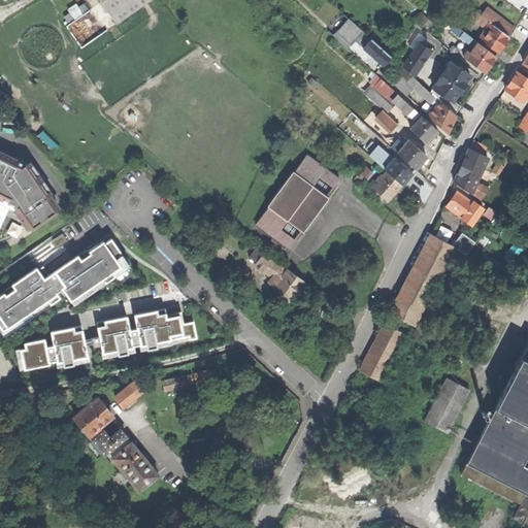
[(151,0),(102,0),(119,23),(151,0)]
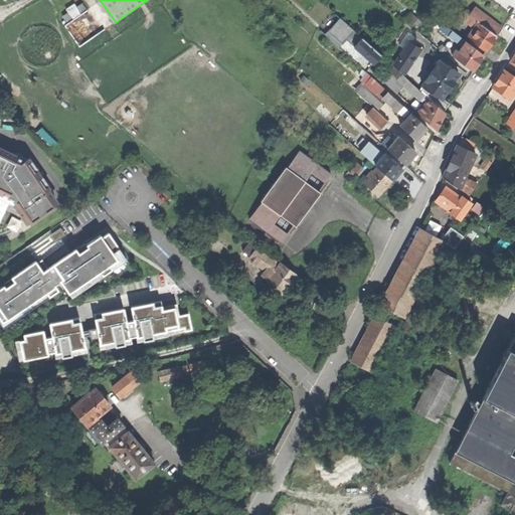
[(63,12),(69,22),(83,12),(77,3),(63,12)]
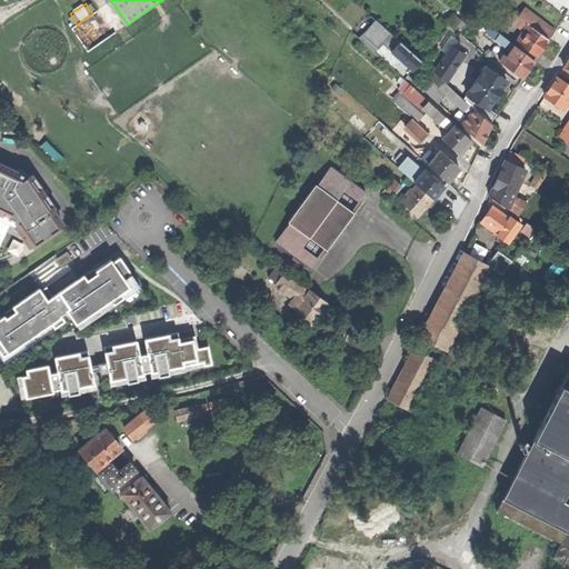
[(518,18),(531,28),(549,40),(555,31),(525,8),(518,18)]
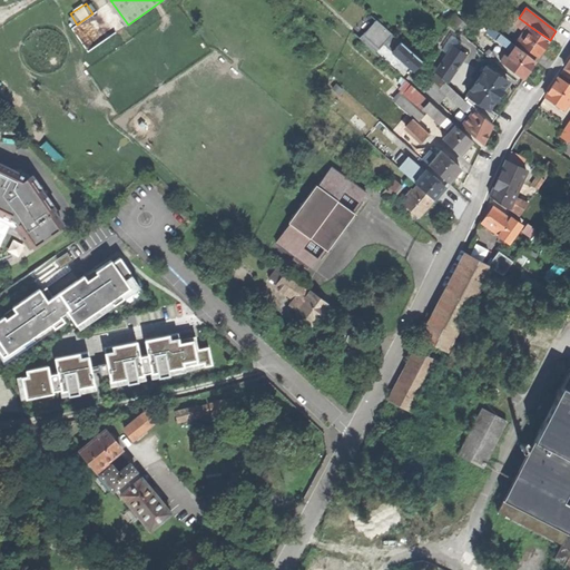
[(519,18),(516,15),(512,12),(508,17),(511,20),(524,30),(526,28),(530,30),(520,45),(538,57),(544,48),(550,40),(532,28),(519,18)]
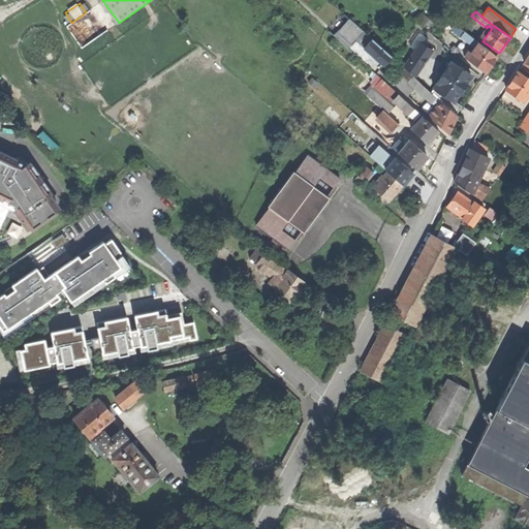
[(413,20),(424,28),(429,22),(418,14),(413,20)]
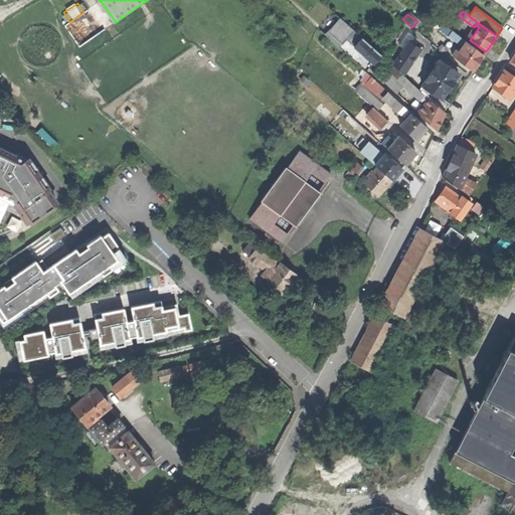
[(455,41),(463,47),(455,57),(473,70),(479,62),(484,55),(466,42),(459,36),(451,30),(436,18),(428,27),(445,39),(446,37),(454,43),(455,41)]
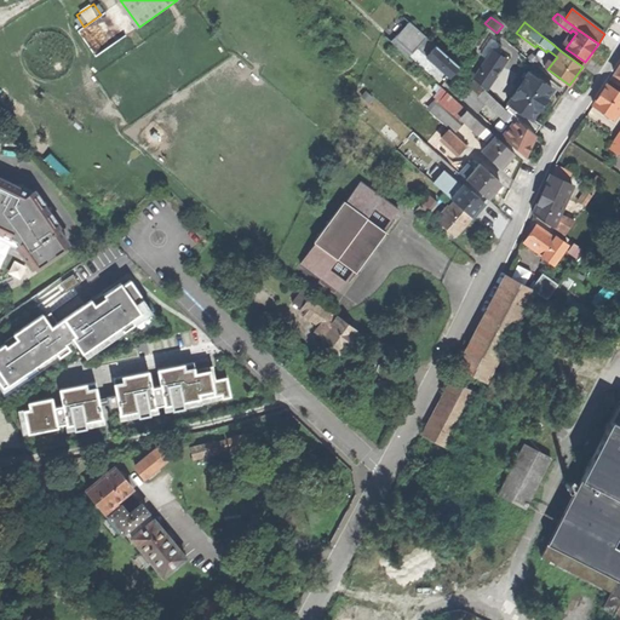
[(395,41),(411,56),(418,49),(402,34),(395,41)]
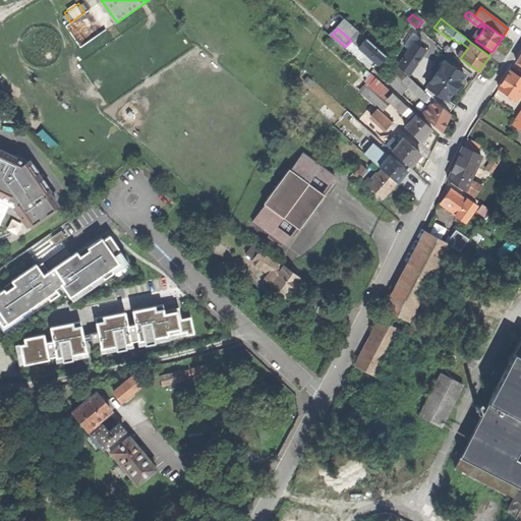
[(362,36),(356,31),(352,35),(358,41),(360,39),(364,42),(359,48),(378,64),(382,60),(385,56),(366,39),(362,36)]
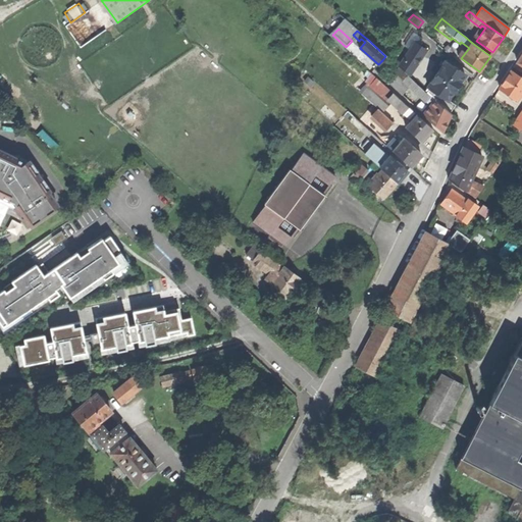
[(402,71),(408,76),(425,50),(415,45),(400,68),(402,71)]
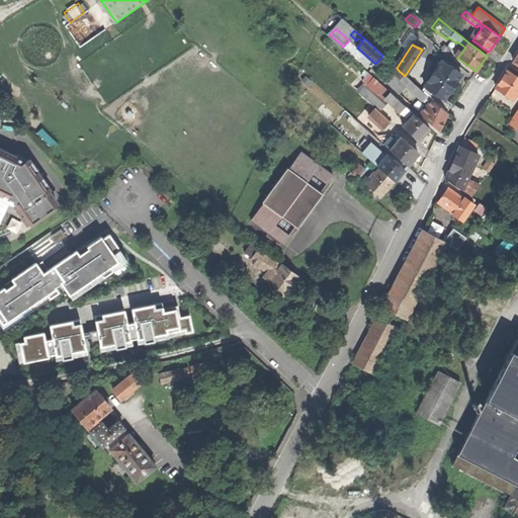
[(460,75),(441,62),(425,86),(426,88),(423,92),(427,95),(432,100),(446,112),(452,103),(444,99),(453,86),(460,75)]
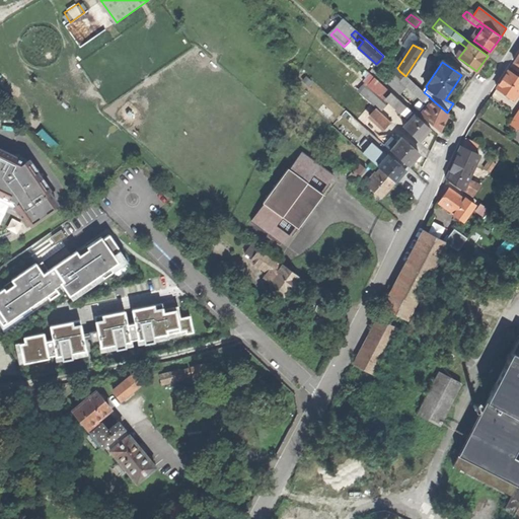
[(508,70),(518,77),(518,72),(510,66),(508,70)]
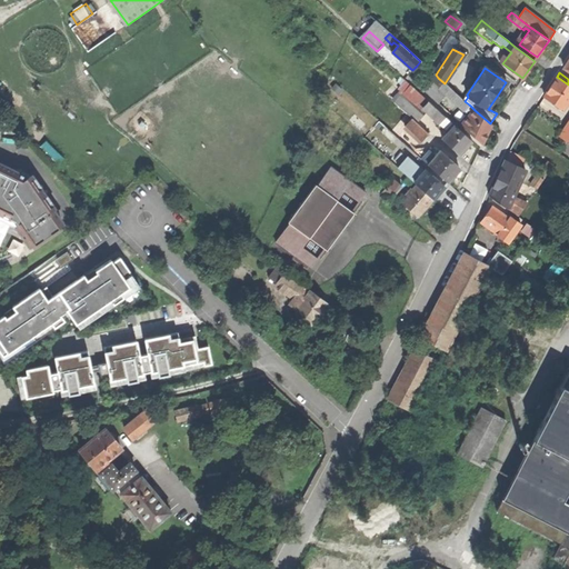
[(568,85),(557,77),(551,85),(545,96),(562,107),(568,98),(568,85)]
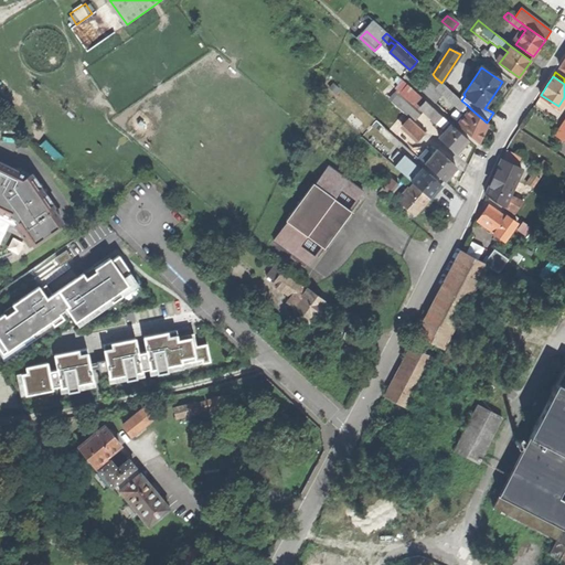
[(466,104),(461,100),(447,88),(441,83),(435,77),(423,93),(434,103),(443,93),(461,108),(466,104)]
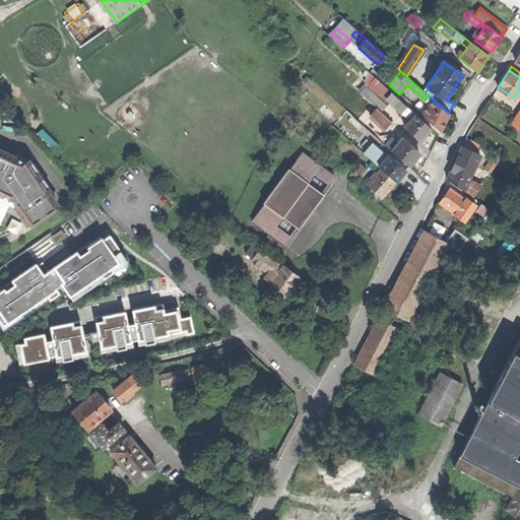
[(420,141),(426,135),(431,129),(415,115),(408,109),(395,96),(392,93),(381,84),(375,78),(372,75),(366,81),(369,85),(375,90),(385,101),(389,105),(391,103),(403,114),(410,120),(404,127),(420,141)]
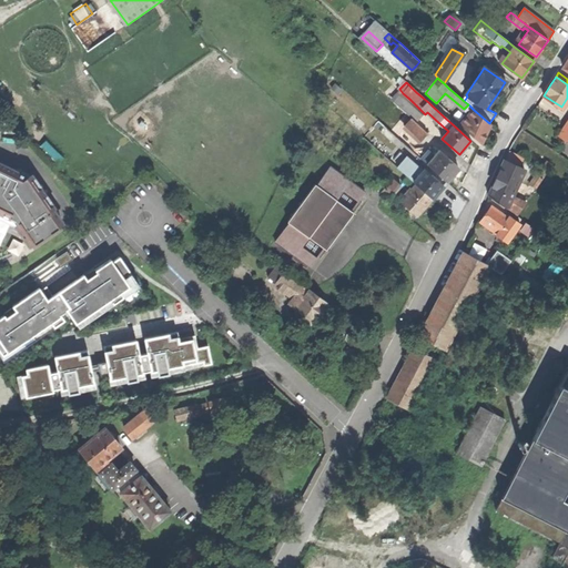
[(394,103),(412,119),(416,123),(422,117),(399,97),(394,103)]
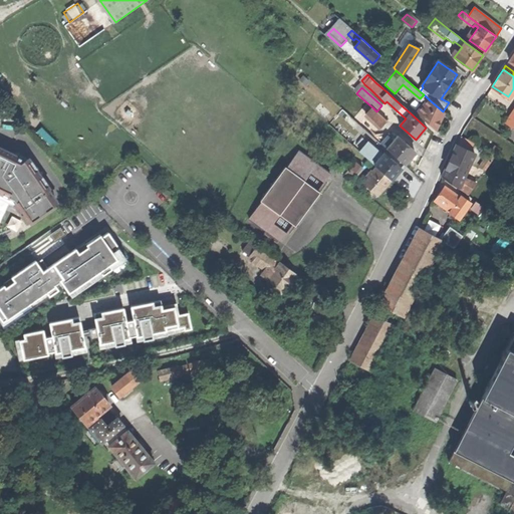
[(417,112),(436,130),(440,120),(444,112),(443,111),(429,99),(417,112)]
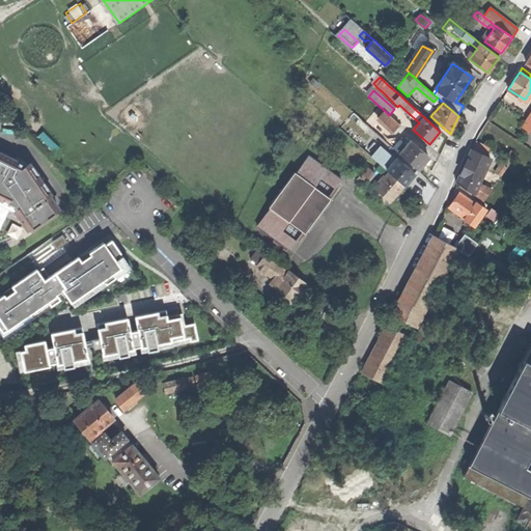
[(379,119),(393,133),(400,126),(389,115),(385,111),(379,119)]
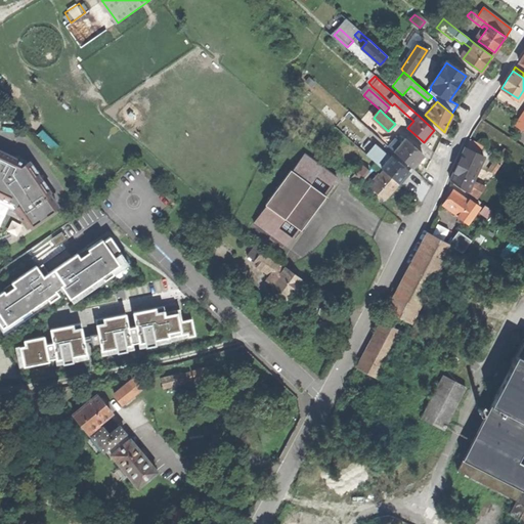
[(364,137),(377,148),(382,142),(369,131),(364,137)]
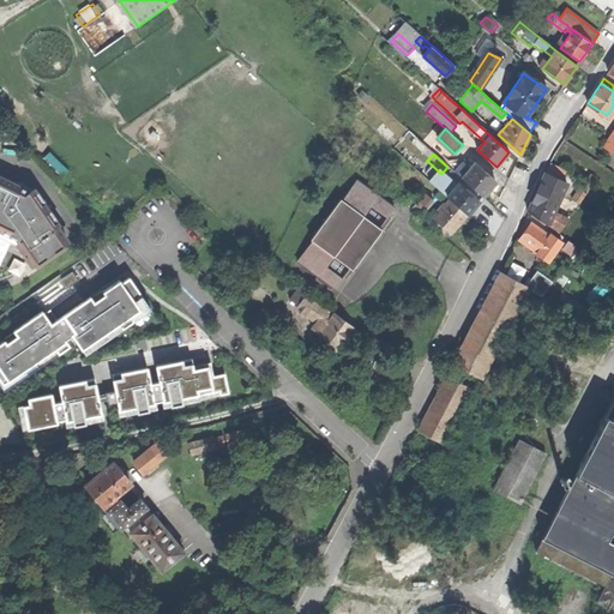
[(482,197),(489,190),(495,182),(474,163),(475,163),(467,155),(462,162),(463,163),(457,169),(455,173),(482,197)]
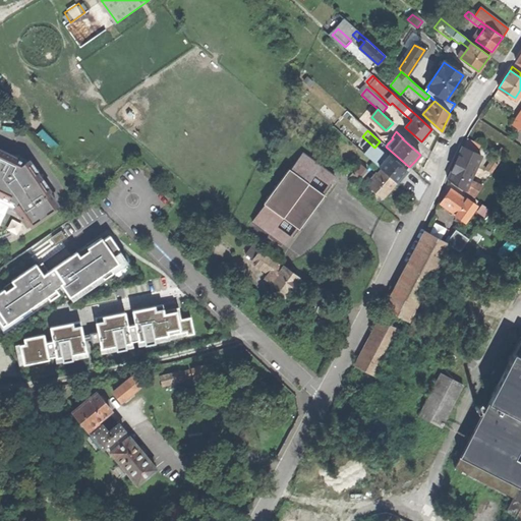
[(465,139),(462,147),(475,153),(479,145),(465,139)]
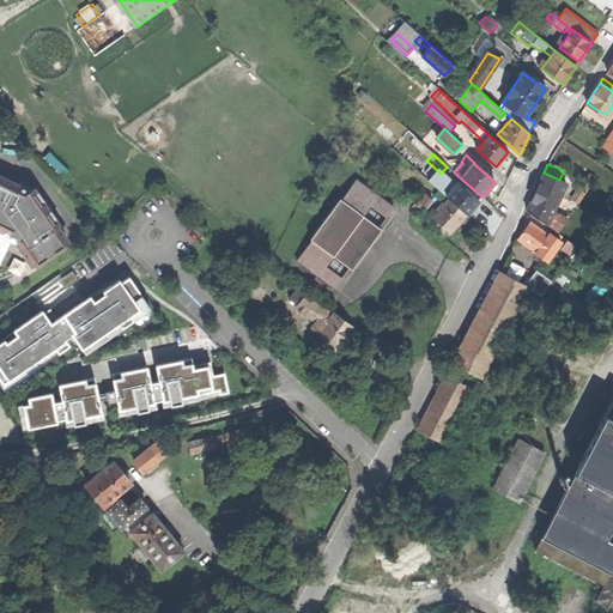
[(559,180),(544,173),(535,192),(526,212),(546,225),(552,211),(565,182),(559,180)]
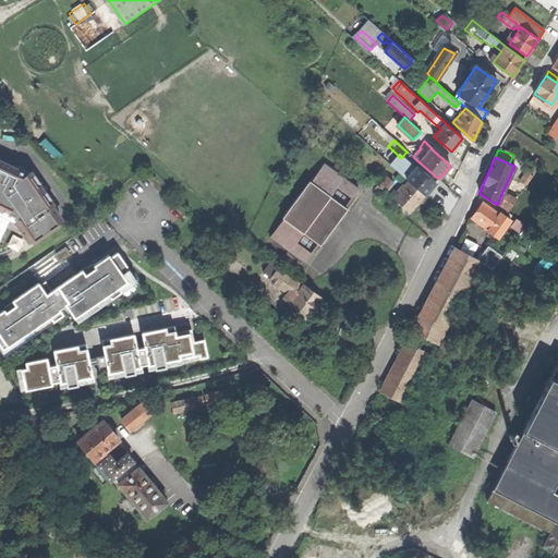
[(0,216),(14,223),(15,222),(19,222),(21,226),(20,227),(29,242),(60,220),(50,206),(52,202),(45,199),(44,197),(46,193),(39,191),(38,190),(40,185),(34,182),(33,181),(35,177),(27,173),(25,174),(0,162),(0,216)]
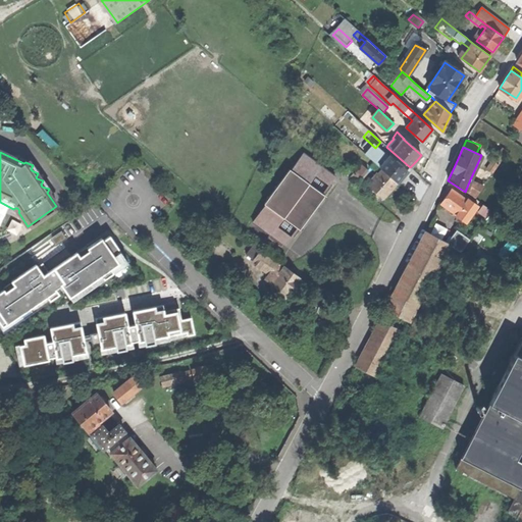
[(253,222),(284,246),(298,227),(299,228),(323,196),(321,195),(335,176),(304,154),(291,171),(289,169),(264,204),(266,205),(253,222)]
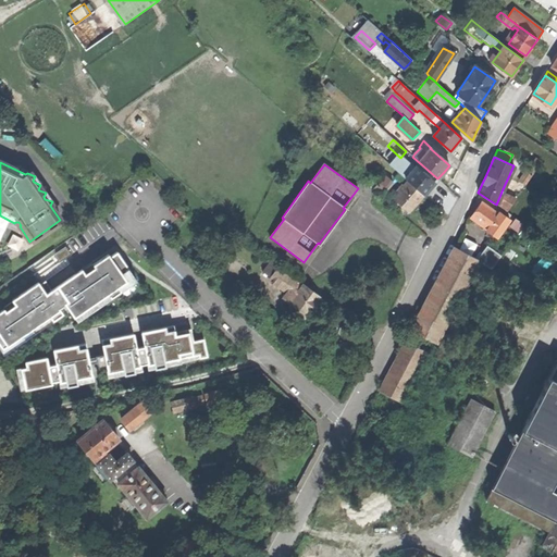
[(401,175),(423,195),(429,189),(434,183),(416,166),(411,172),(407,168),(401,175)]
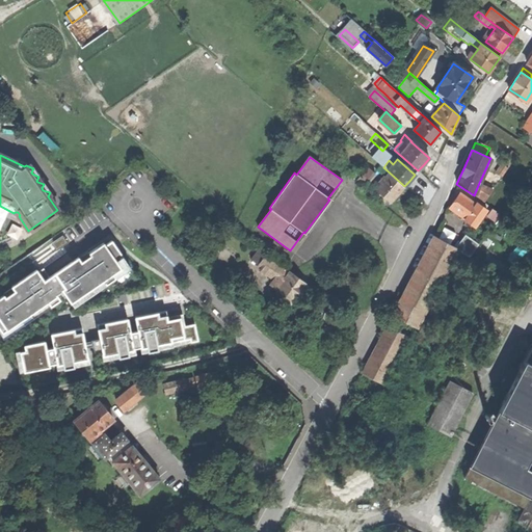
[(489,179),(496,183),(507,166),(501,162),(489,179)]
